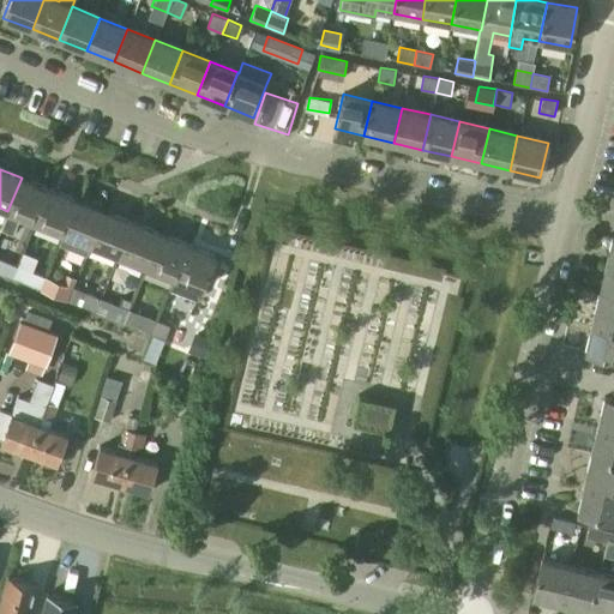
[(20,216),(35,222),(48,188),(22,178),(7,211),(0,229),(12,234),(20,216)]
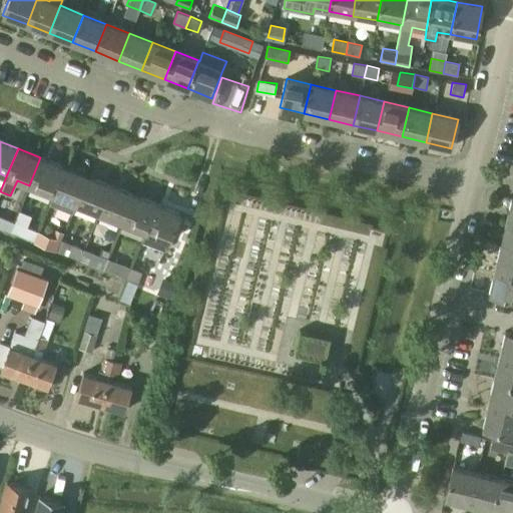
[(64,167),(40,157),(29,185),(52,194),(49,201),(64,167)]
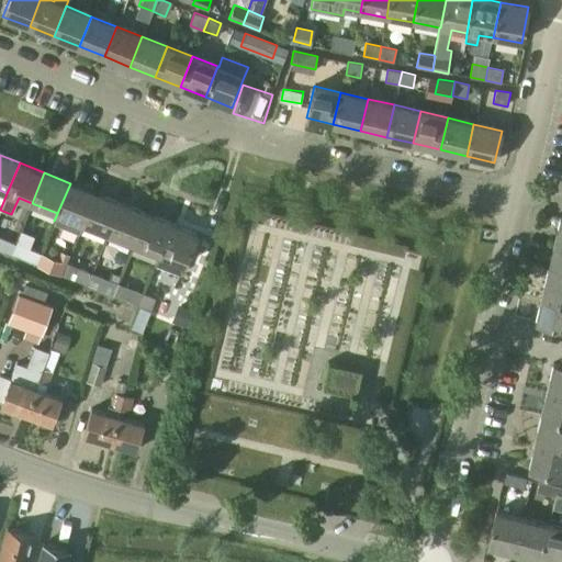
[(82,224),(94,193),(93,192),(92,187),(86,183),(80,188),(70,183),(57,213),(54,221),(54,222),(79,232),(82,224)]
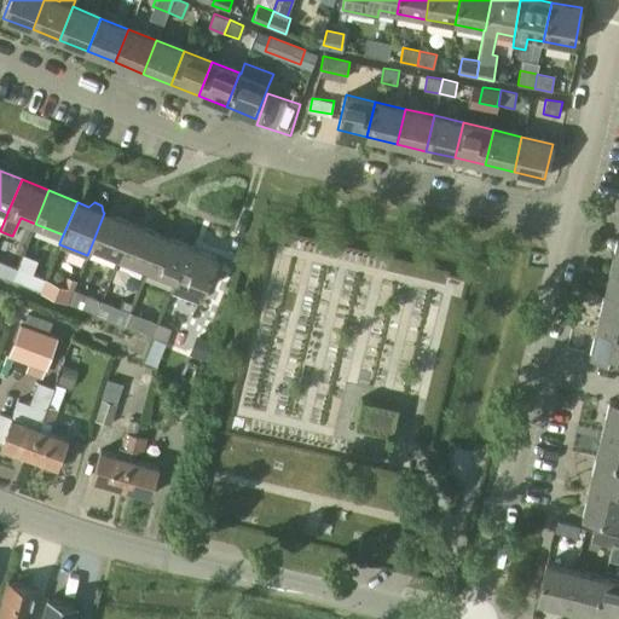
[(132,224),(104,213),(91,247),(119,258),(132,224)]
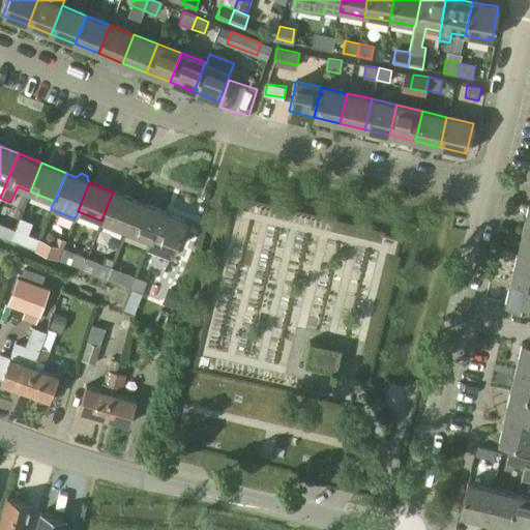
[(125,230),(137,201),(113,192),(101,221),(125,230)]
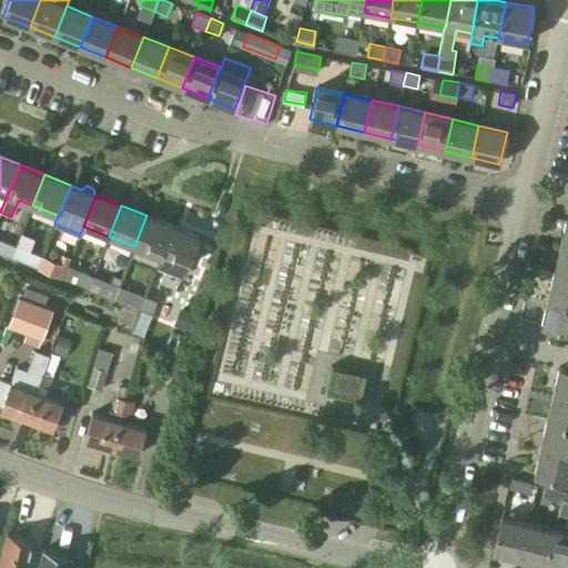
[(160,256),(172,225),(146,215),(134,246),(160,256)]
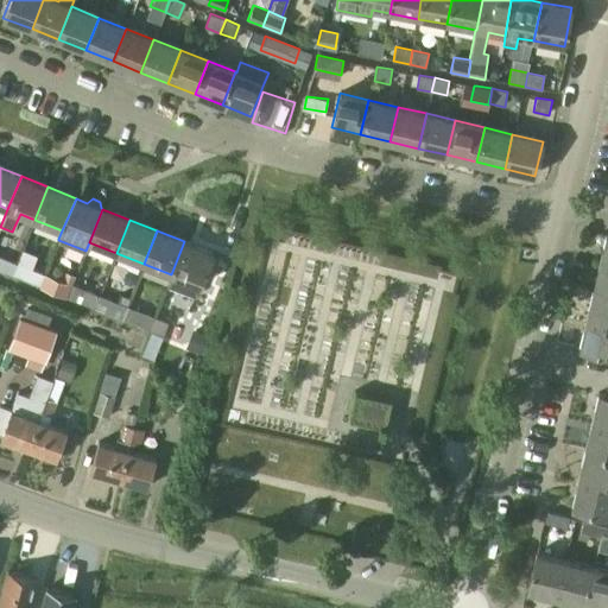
[(195,296),(200,286),(213,253),(184,241),(171,274),(168,285),(195,296)]
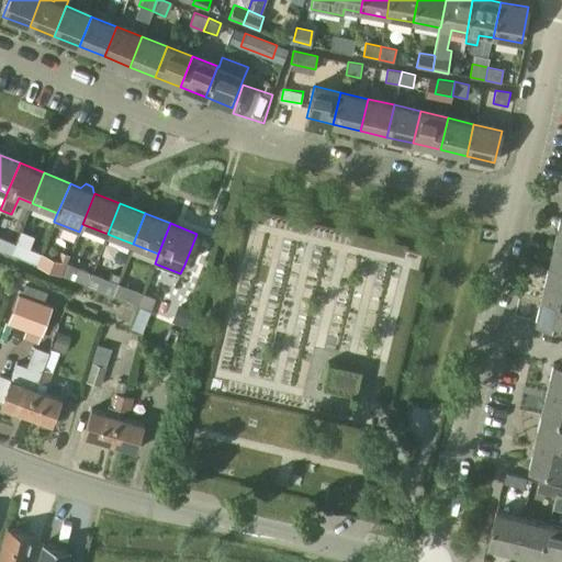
[(15,243),(0,236),(0,250),(11,255),(15,243)]
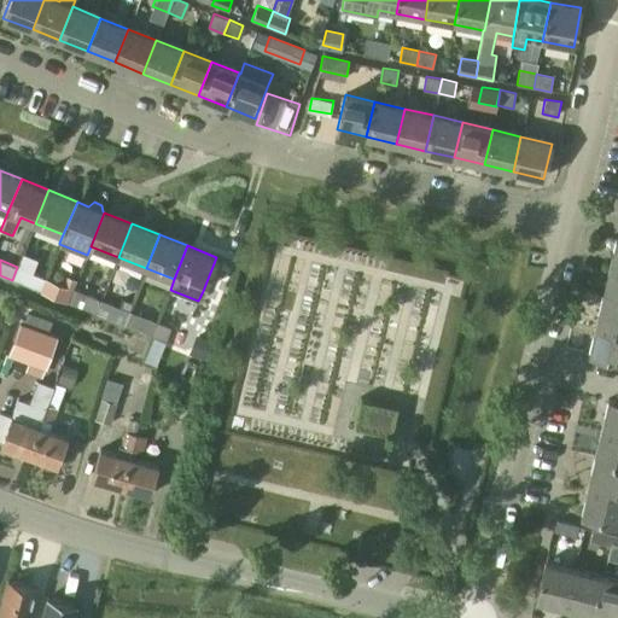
[(617,268),(608,267),(601,296),(617,299),(617,268)]
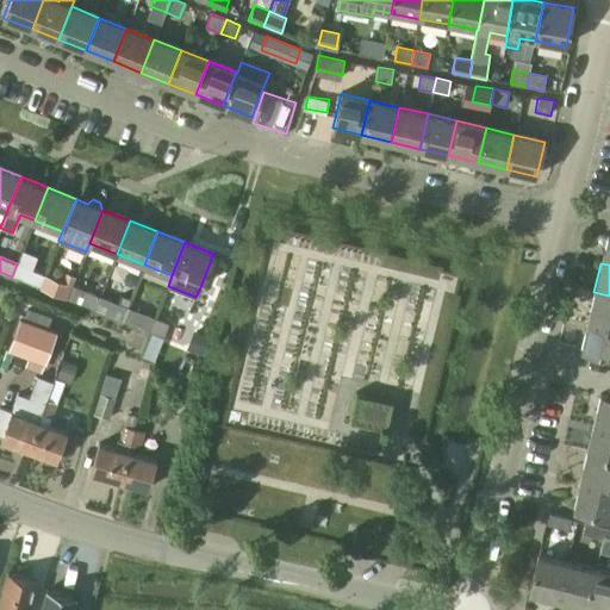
[(38,287),(44,274),(31,268),(25,282),(38,287)]
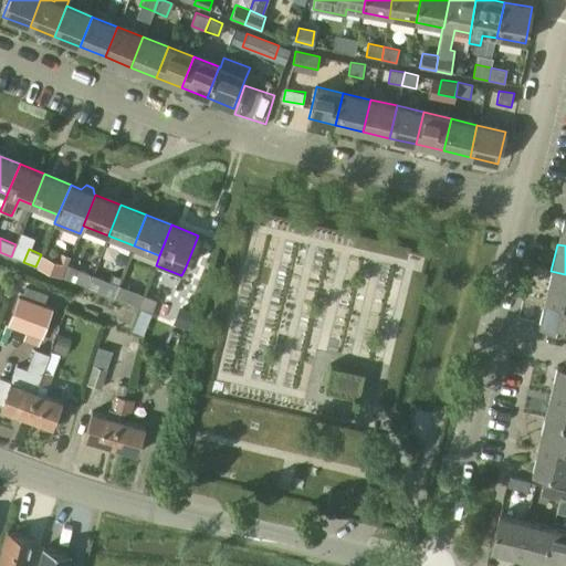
[(55,260),(41,254),(35,266),(50,272),(55,260)]
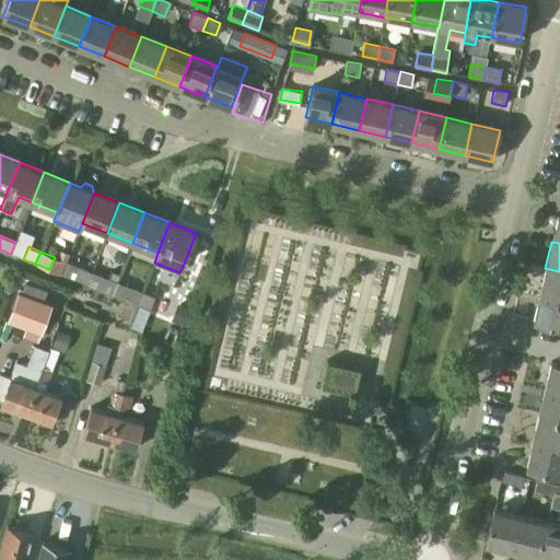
[(55,270),(54,271),(62,275),(67,261),(65,260),(59,258),(55,270)]
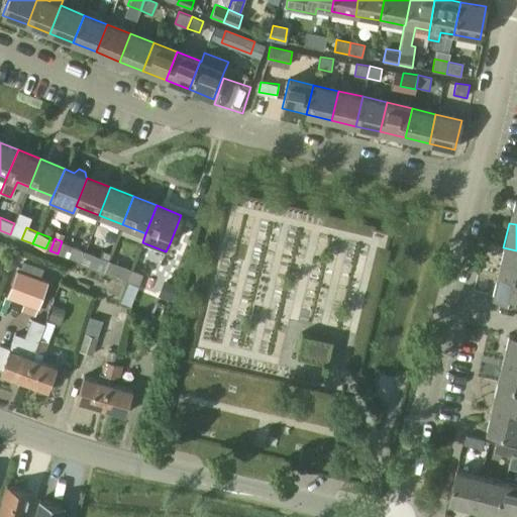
[(62,241),(58,253),(63,255),(68,244),(62,241)]
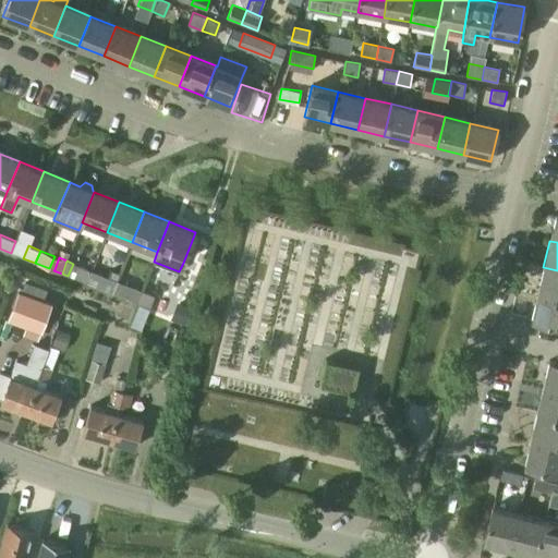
[(86,283),(92,270),(79,266),(73,278),(86,283)]
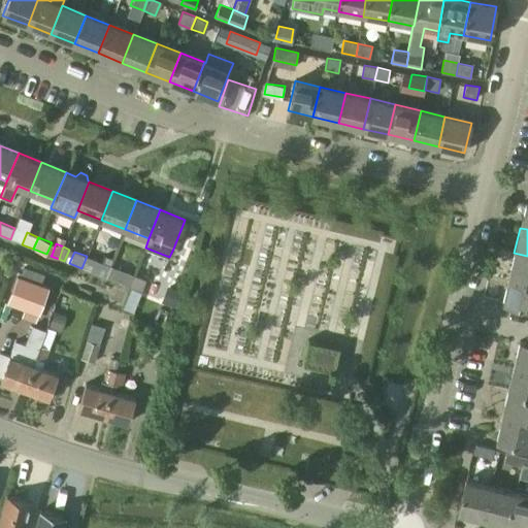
[(527,256),(514,253),(508,277),(527,282),(527,256)]
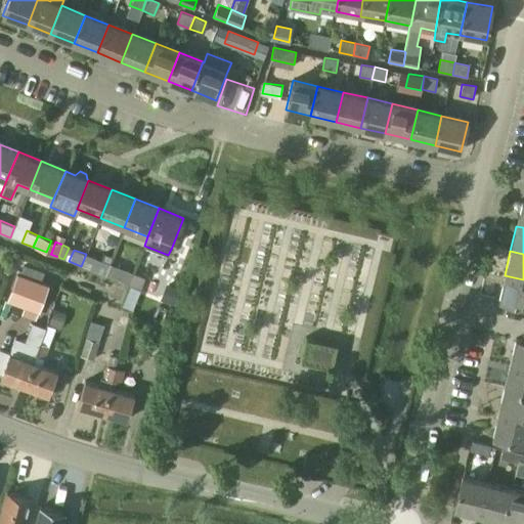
[(102,261),(86,254),(81,266),(103,275),(112,258),(104,255),(102,261)]
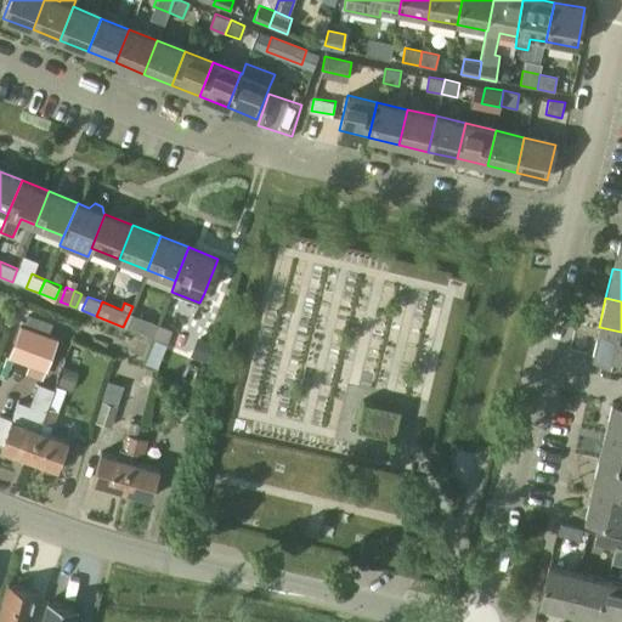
[(153,338),(158,324),(143,318),(137,332),(153,338)]
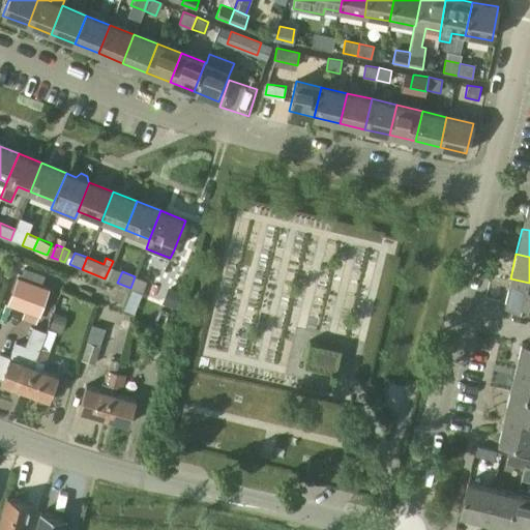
[(39,316),(49,288),(17,276),(7,303),(39,316)]
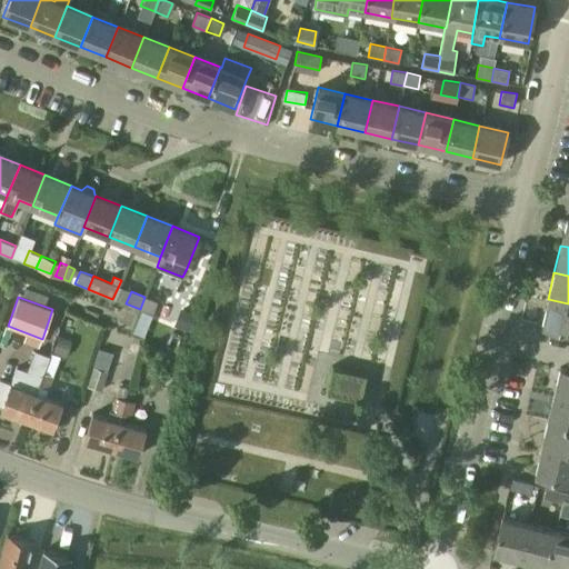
[(158,301),(145,297),(140,309),(152,315),(158,301)]
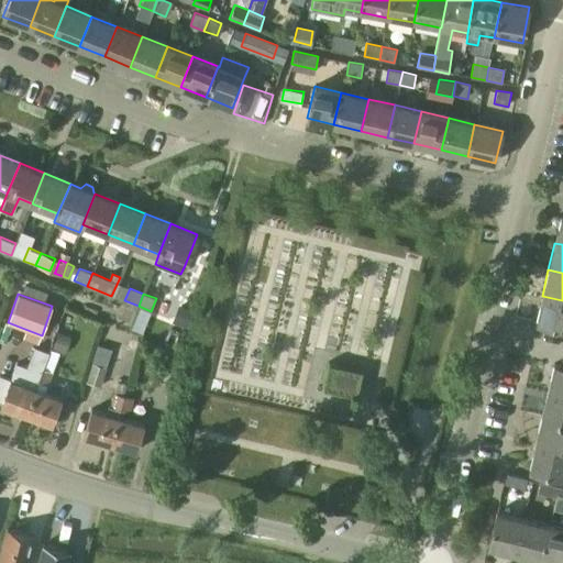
[(562,300),(542,296),(536,322),(562,329),(562,300)]
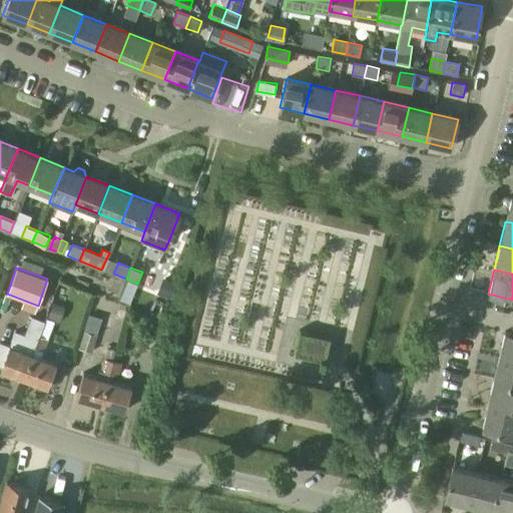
[(170,299),(176,284),(162,278),(156,293),(170,299)]
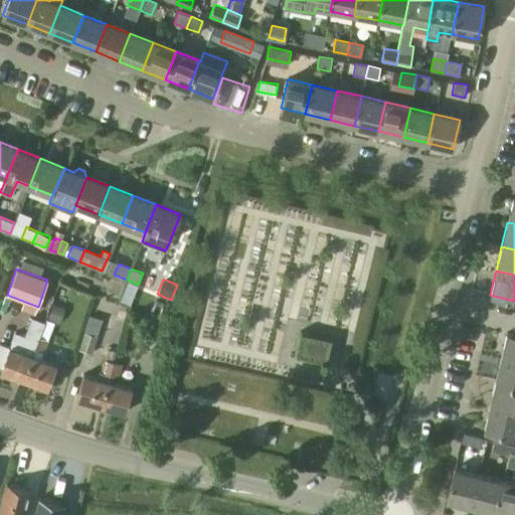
[(52,305),(47,320),(54,322),(59,324),(64,309),(52,305)]
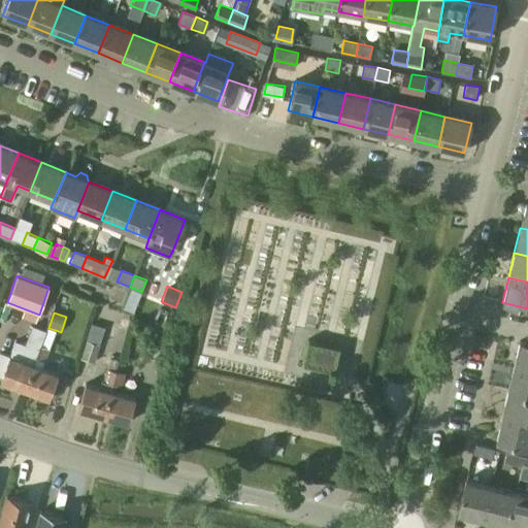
[(0,381),(24,389),(36,357),(40,344),(46,330),(32,324),(25,343),(15,339),(9,355),(0,351),(0,375),(1,376),(0,381)]
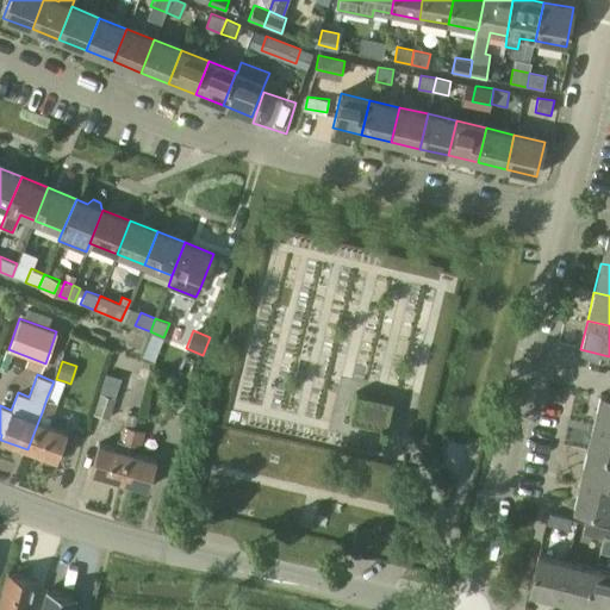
[(110,418),(122,379),(106,374),(93,414),(110,418)]
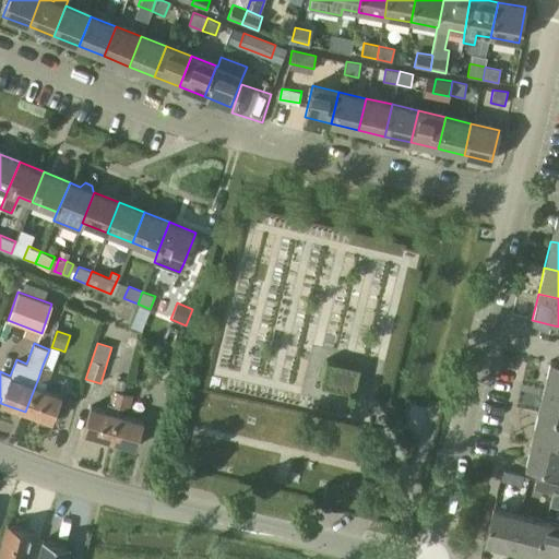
[(49,349),(43,365),(52,369),(59,349),(51,347),(50,346),(49,349)]
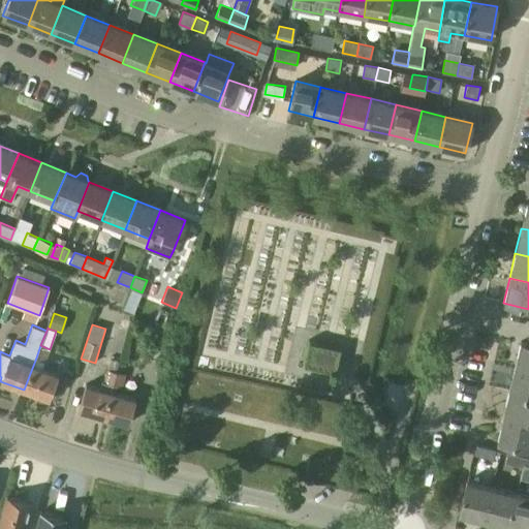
[(520,342),(515,367),(528,370),(528,332),(527,343),(520,342)]
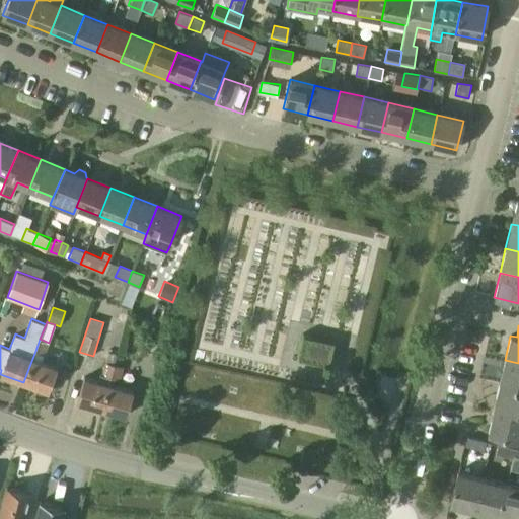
[(156,352),(161,330),(151,327),(146,349),(156,352)]
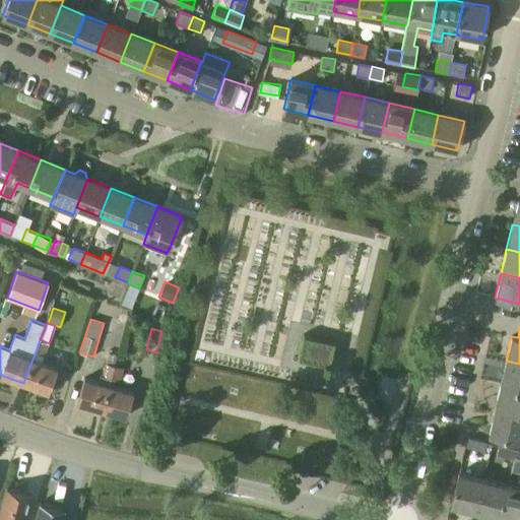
[(304,335),(299,359),(329,366),(334,342),(304,335)]
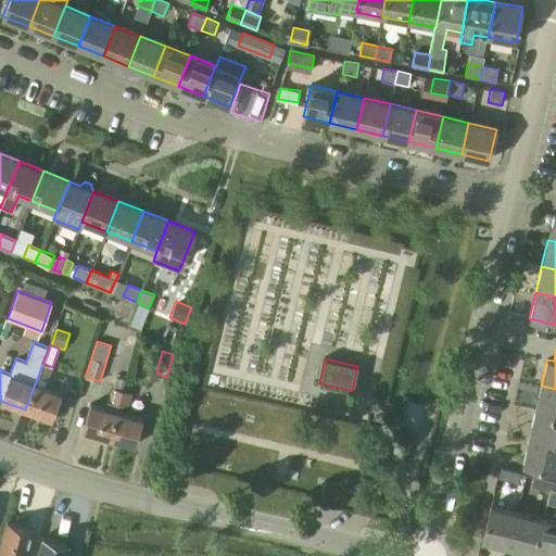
[(42,363),(38,376),(48,380),(52,367),(42,363)]
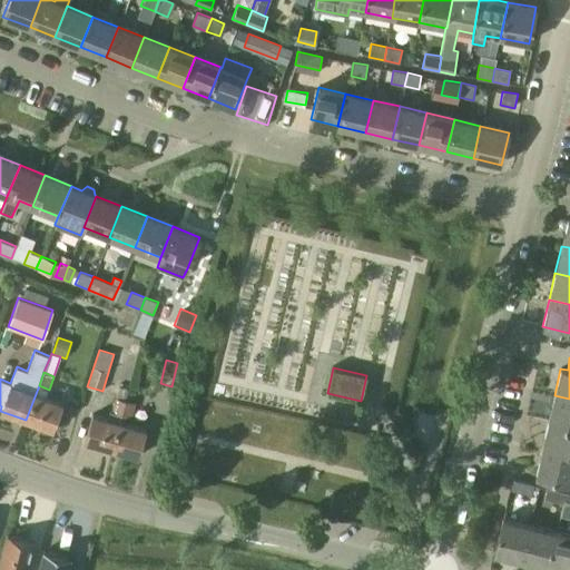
[(36,393),(26,420),(52,430),(62,402),(46,396),(36,393)]
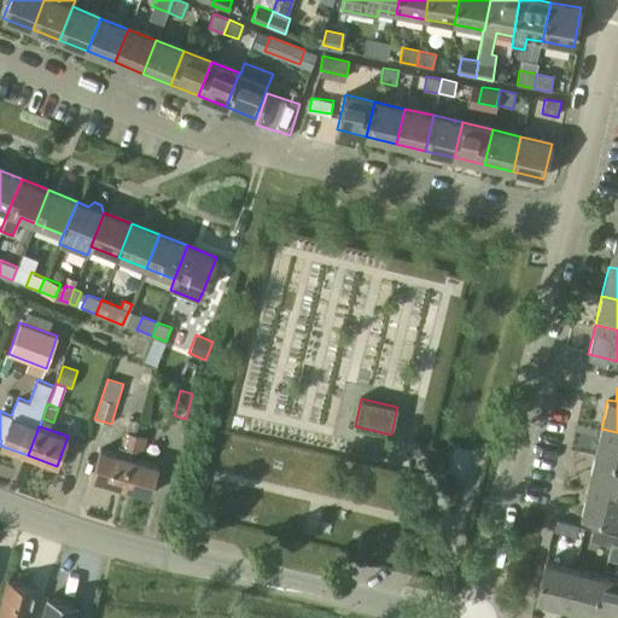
[(594,458),(617,464),(617,432),(601,429),(594,458)]
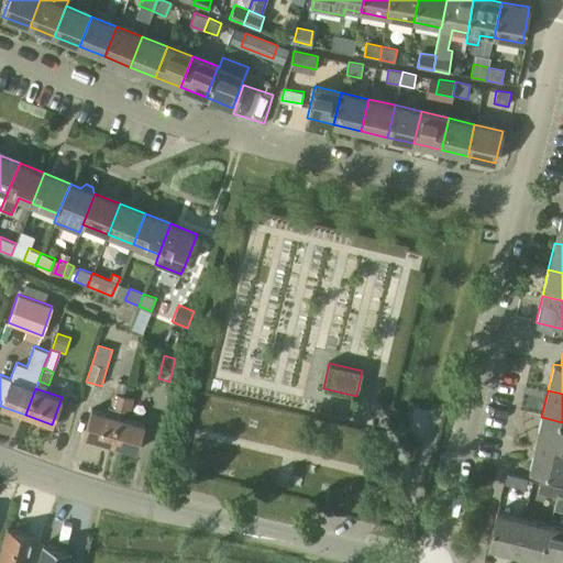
[(91,408),(83,435),(110,443),(118,416),(120,409),(123,396),(113,393),(108,414),(91,408)]
